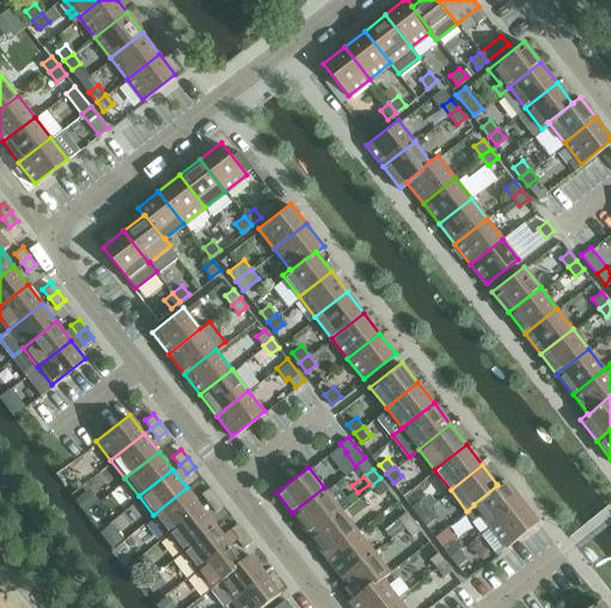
[(380,478),(372,485),(379,493),(388,487),(380,478)]
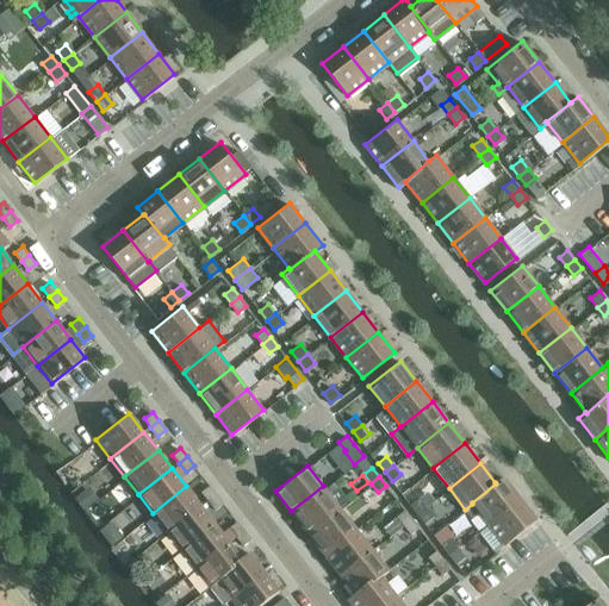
[(478,511),(488,523),(520,498),(503,476),(495,482),(496,483),(472,503),(472,504),(465,510),(471,517),(478,511)]
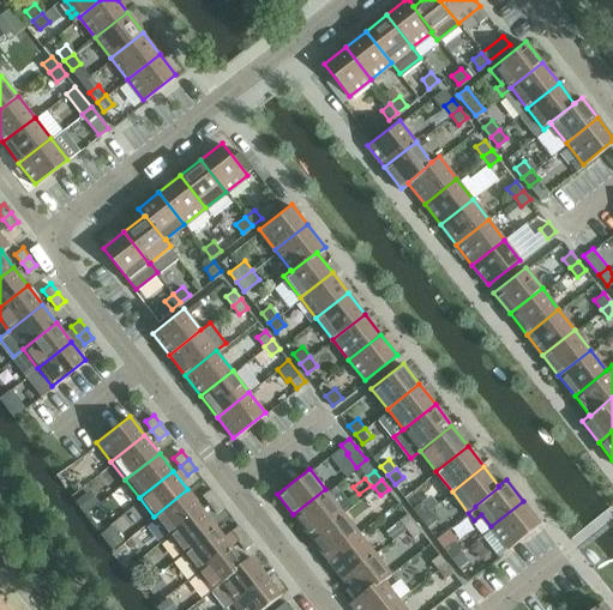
[(202,494),(209,502),(217,496),(210,487),(202,494)]
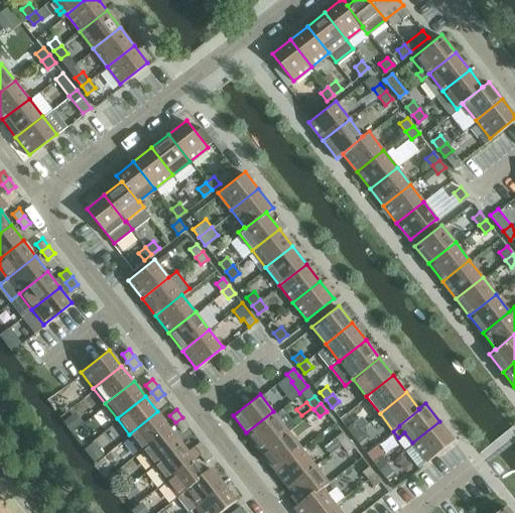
[(129,434),(141,450),(169,427),(157,411),(129,434)]
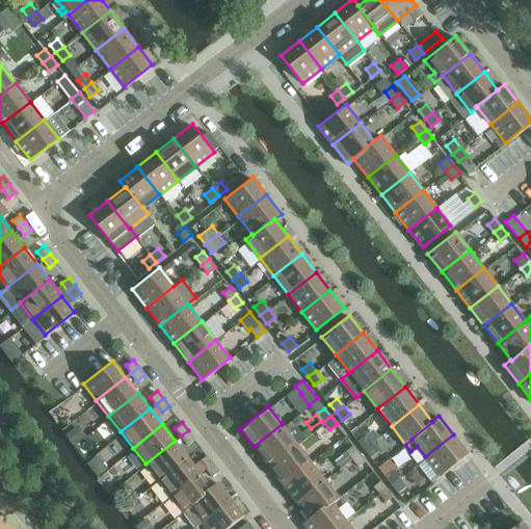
[(254,446),(268,464),(295,442),(282,424),(254,446)]
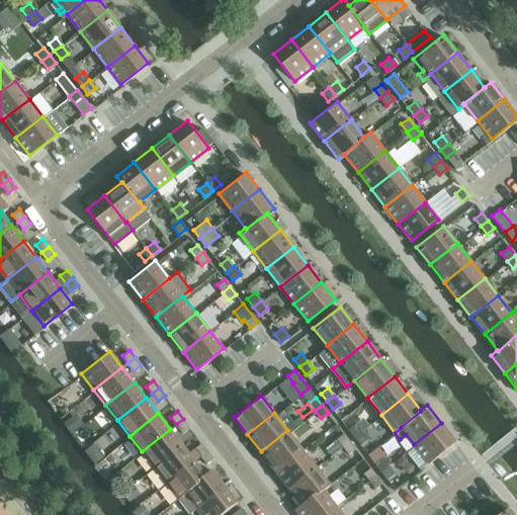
[(183,419),(176,424),(182,432),(188,426),(183,419)]
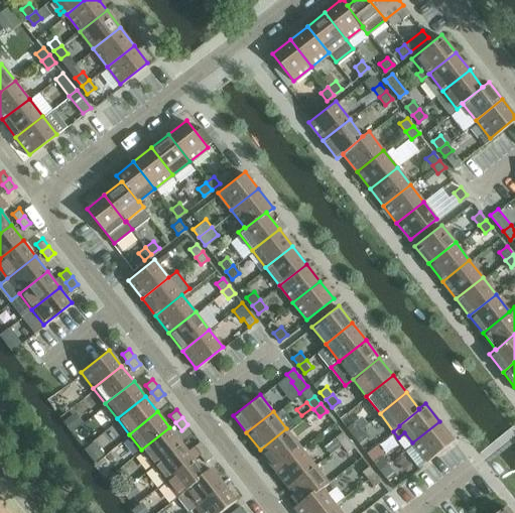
[(346,426),(352,434),(360,428),(354,420),(346,426)]
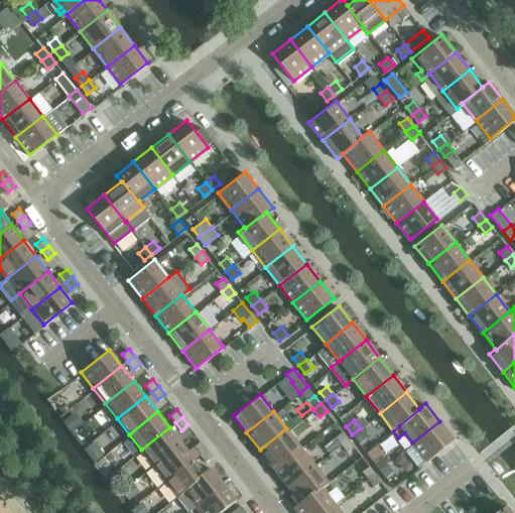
[(439,421),(412,442),(404,449),(418,467),(454,439),(439,421)]
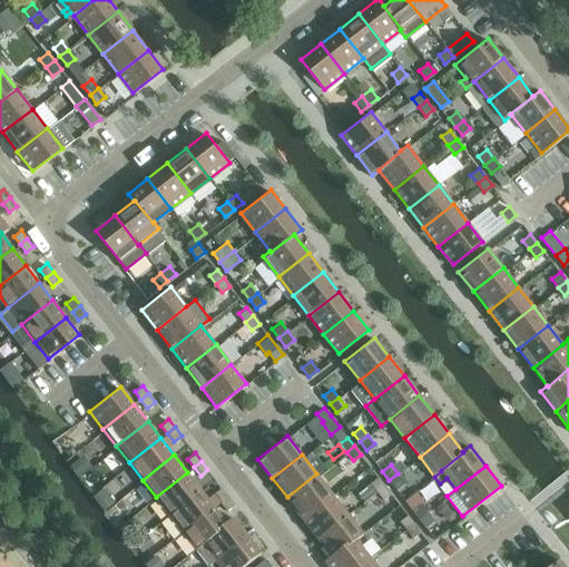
[(156,497),(168,514),(200,489),(187,472),(156,497)]
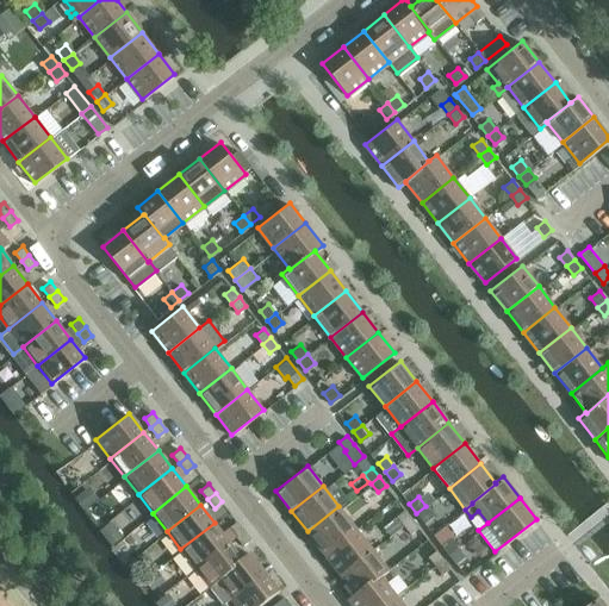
[(308,531),(323,551),(355,526),(339,506),(308,531)]
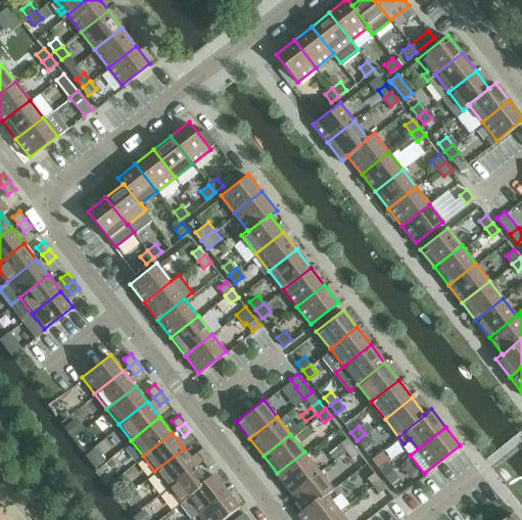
[(365,434),(357,440),(363,447),(371,441),(365,434)]
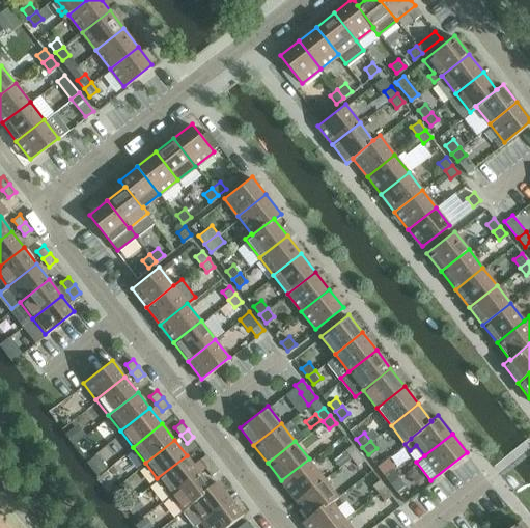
[(344,448),(351,456),(358,450),(352,443),(344,448)]
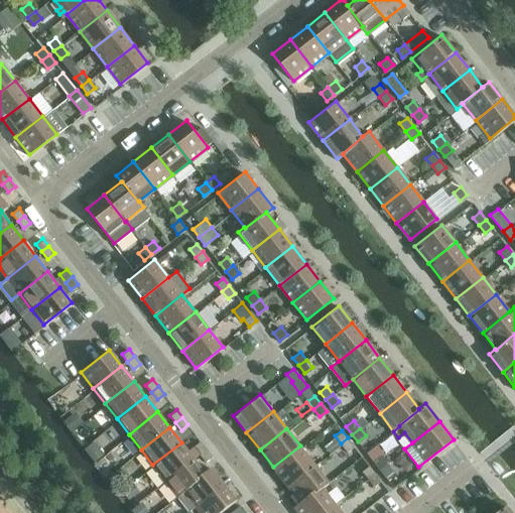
[(348,437),(341,443),(347,451),(354,445),(348,437)]
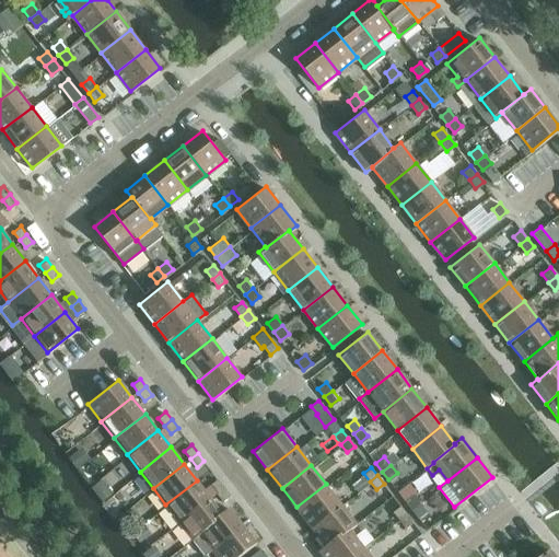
[(210,484),(216,491),(223,486),(217,478),(210,484)]
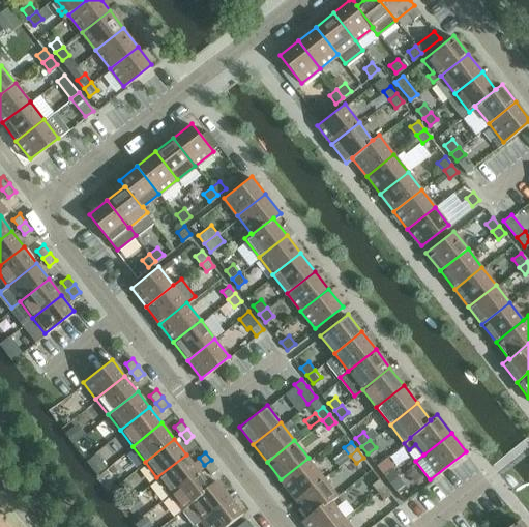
[(156,477),(169,493),(199,470),(186,455),(156,477)]
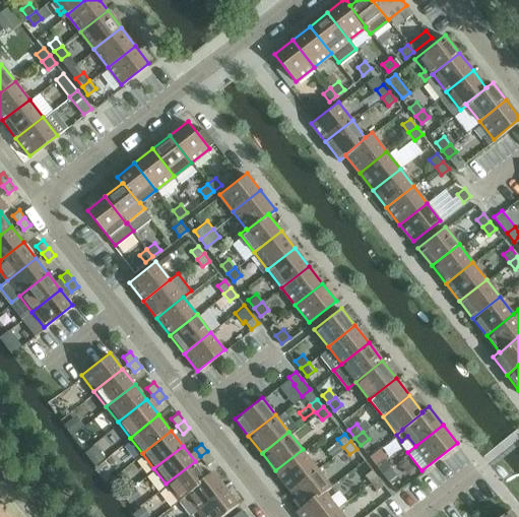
[(275,470),(288,488),(316,466),(303,449),(275,470)]
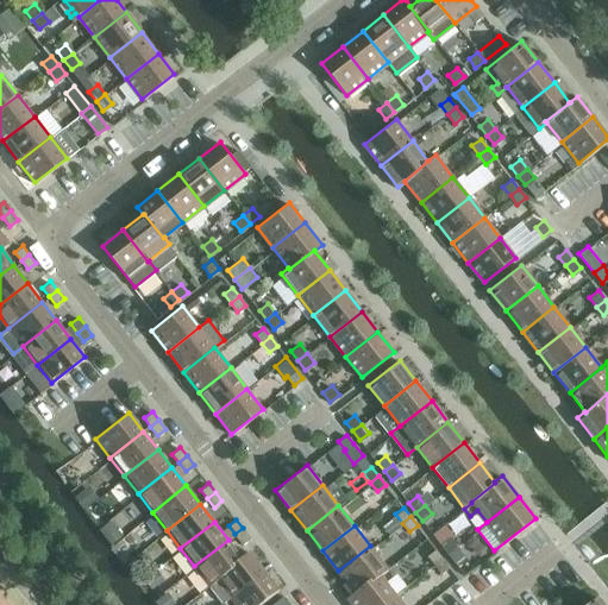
[(243,528),(234,534),(242,543),(250,536),(243,528)]
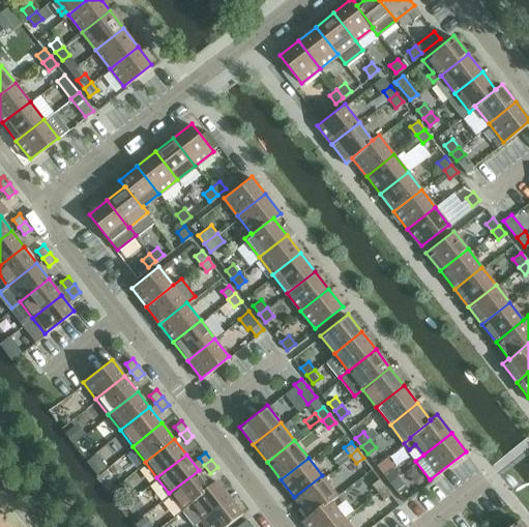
[(383,473),(389,481),(398,475),(390,467),(383,473)]
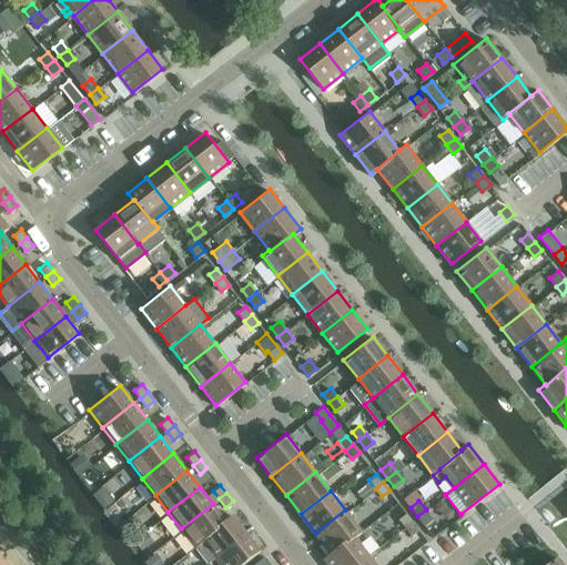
[(181,528),(194,545),(226,521),(225,520),(213,504),(181,528)]
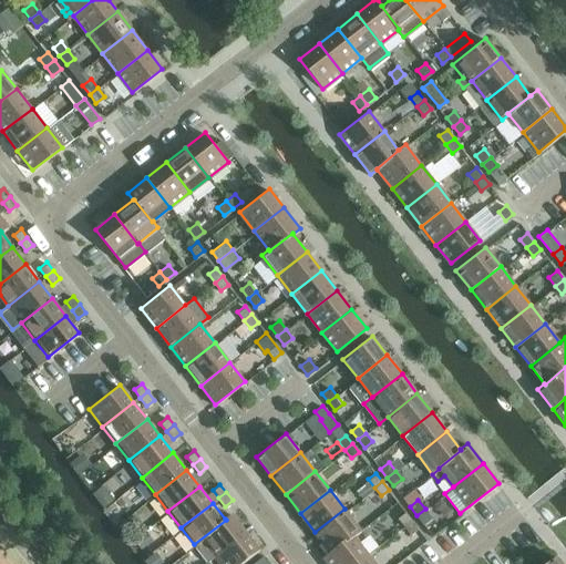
[(315,532),(329,551),(352,533),(353,535),(361,530),(345,509),(315,532)]
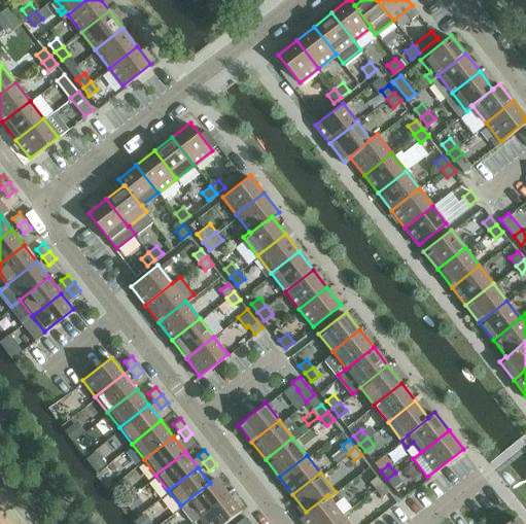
[(395,473),(387,479),(401,497),(410,491),(395,473)]
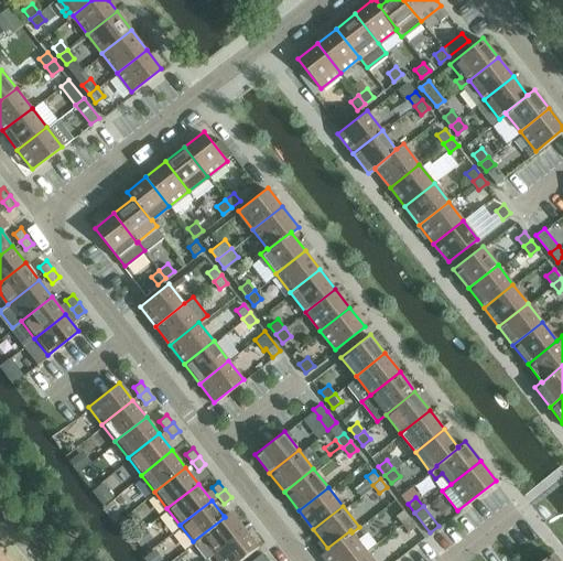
[(396,514),(402,522),(409,517),(402,508),(396,514)]
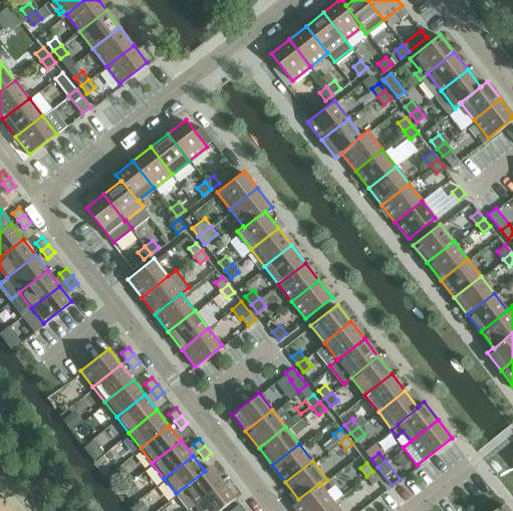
[(188,508),(194,503),(223,481),(210,465),(204,470),(205,471),(176,493),(188,508)]
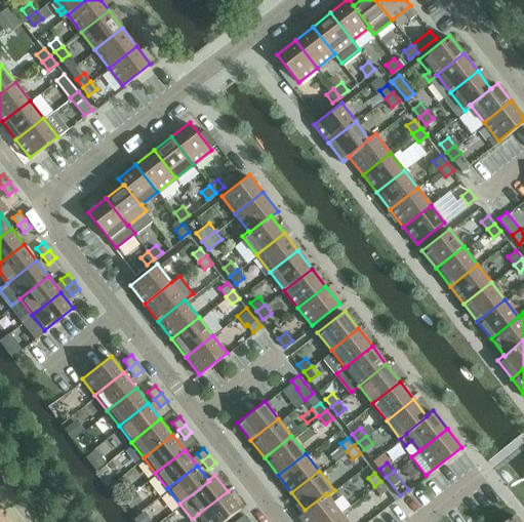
[(380,481),(374,486),(379,493),(387,488),(380,481)]
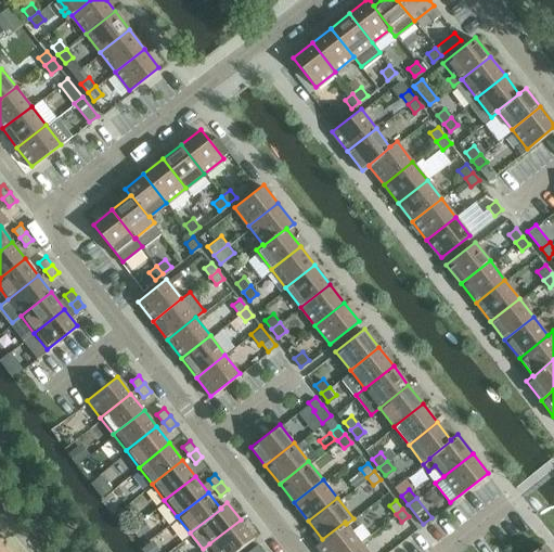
[(241,520),(209,543),(216,551),(234,551),(254,537),(241,520)]
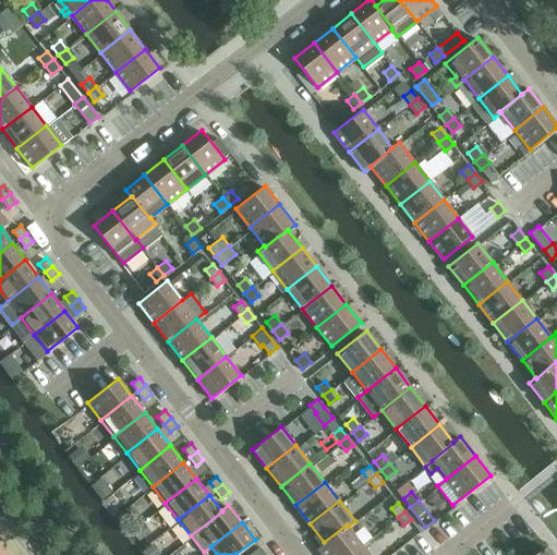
[(317,547),(323,554),(347,554),(362,544),(348,527),(347,525),(324,542),(317,547)]
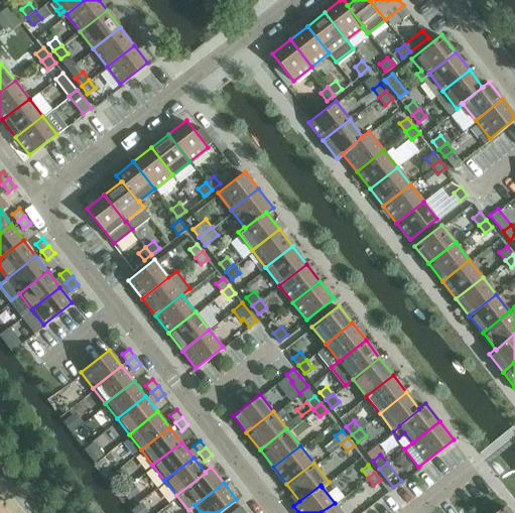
[(141,500),(130,508),(133,512),(143,512),(148,509),(141,500)]
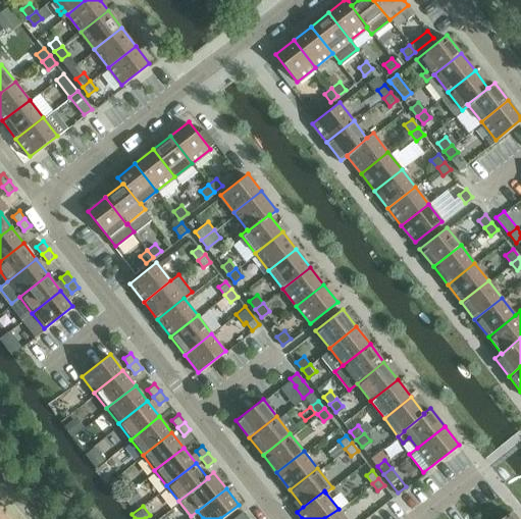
[(346,518),(339,509),(324,518),(346,518)]
